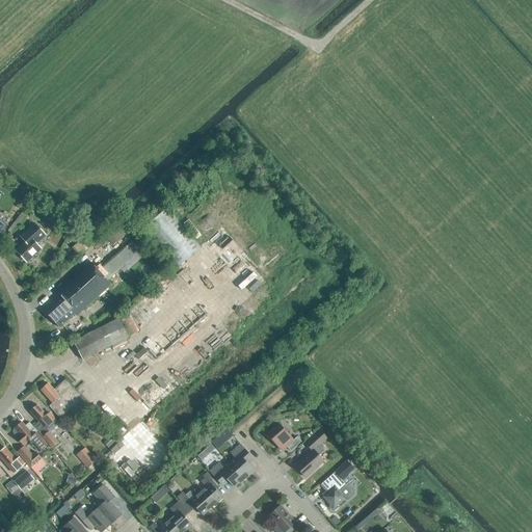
[(201,247),(167,208),(143,228),(177,268),(201,247)]
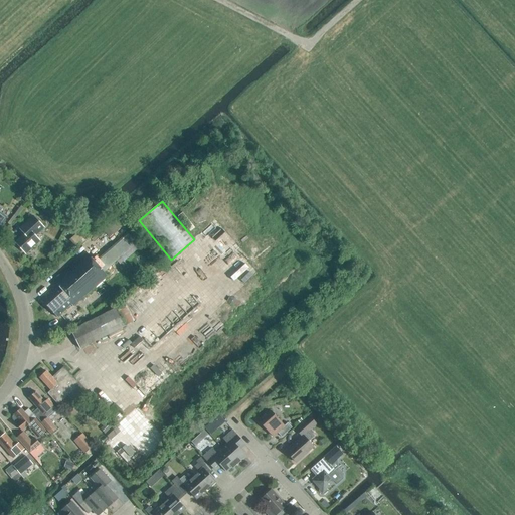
[(25,254),(39,241),(34,236),(43,228),(32,217),(19,229),(24,234),(15,243),(25,254)]
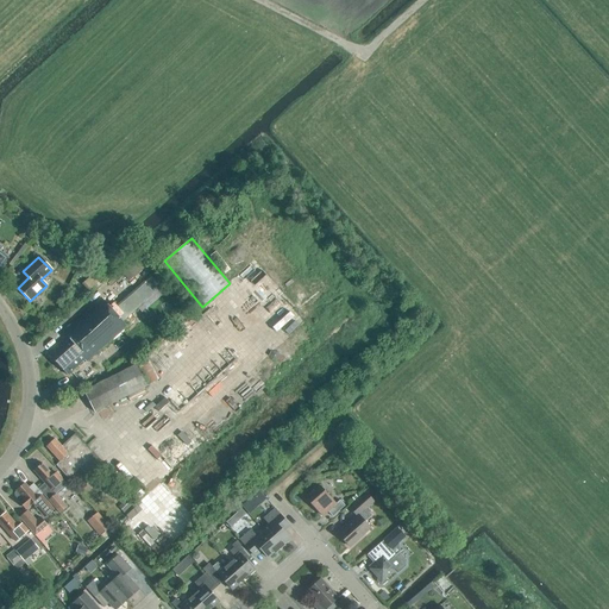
[(125,271),(132,280),(148,265),(140,257),(125,271)]
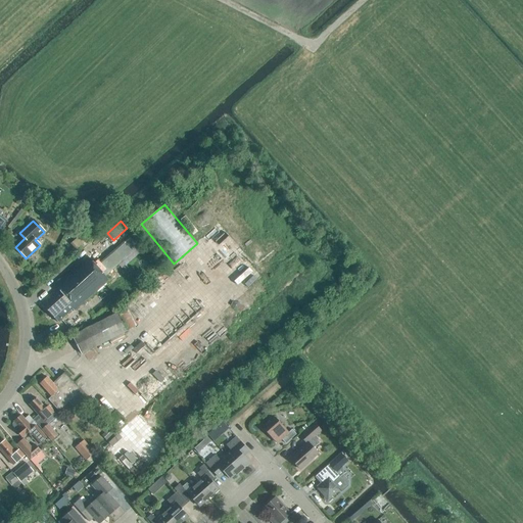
[(76,250),(85,242),(80,236),(69,244),(76,250)]
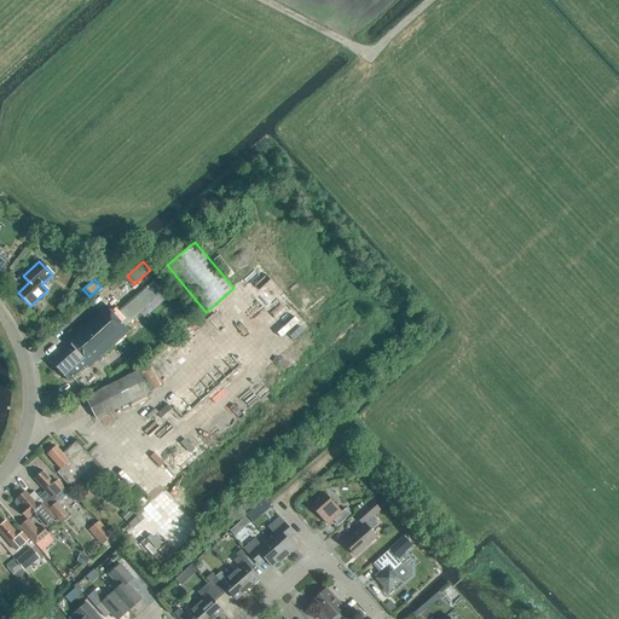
[(142,319),(149,314),(145,310),(165,294),(152,281),(113,316),(103,304),(64,339),(71,346),(51,363),(68,382),(85,366),(86,369),(128,333),(125,328),(138,316),(142,319)]
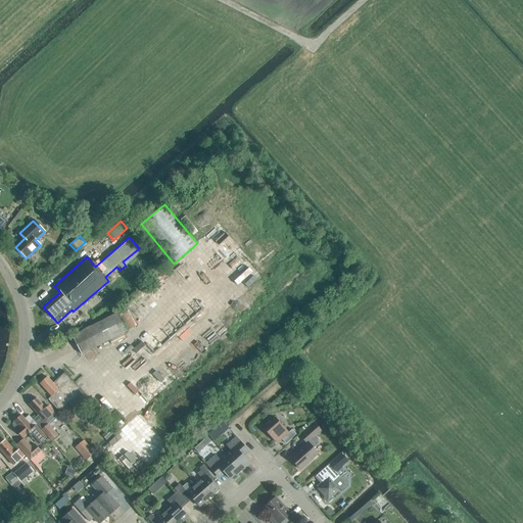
[(218,277),(226,286),(231,282),(224,272),(218,277)]
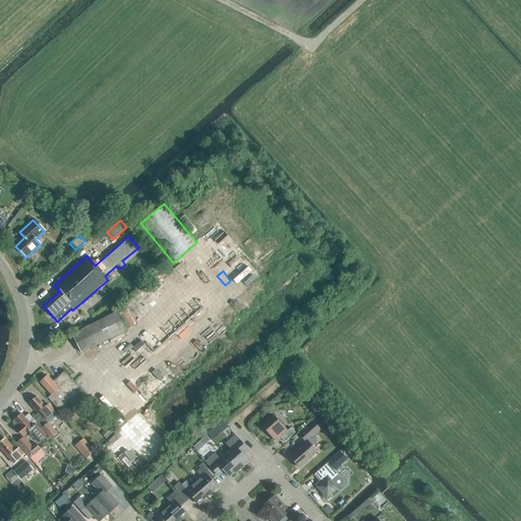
[(99,352),(97,345),(135,326),(126,307),(71,336),(80,353),(83,352),(87,358),(99,352)]
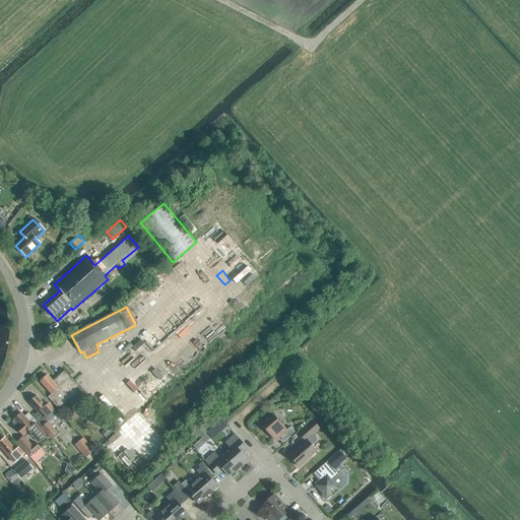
[(147,323),(156,314),(152,311),(143,320),(147,323)]
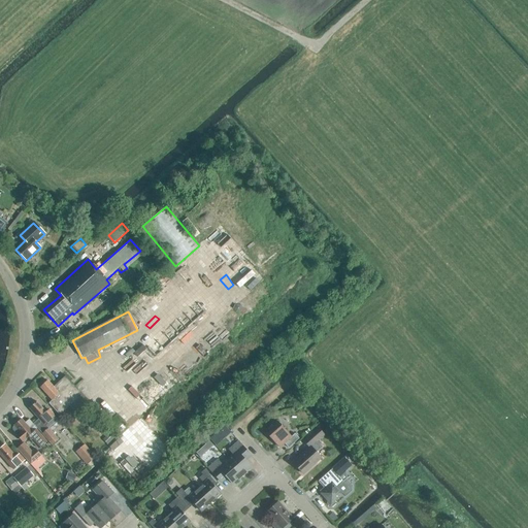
[(77,330),(85,323),(81,318),(73,326),(77,330)]
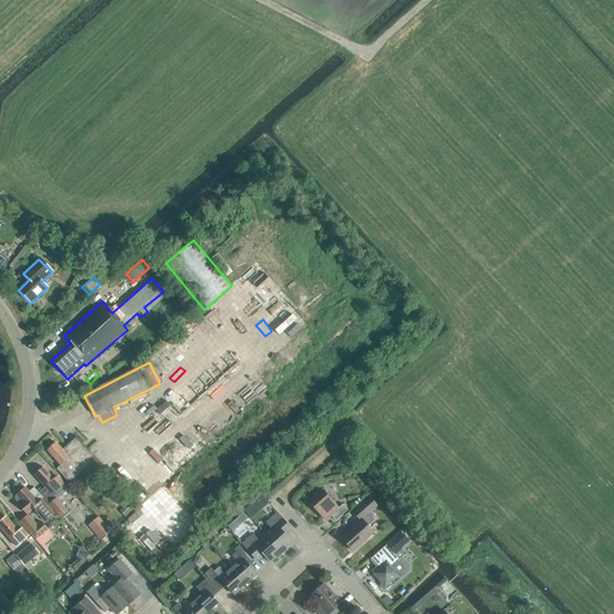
[(161,414),(173,408),(169,402),(157,408),(161,414)]
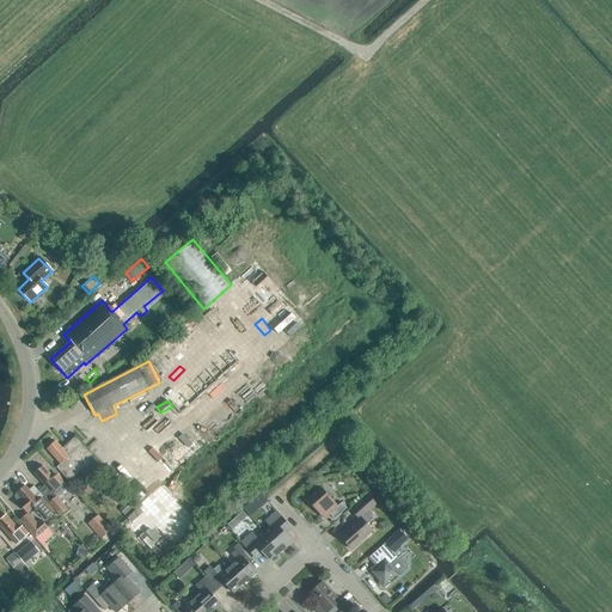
[(193,430),(208,447),(212,444),(197,428),(193,430)]
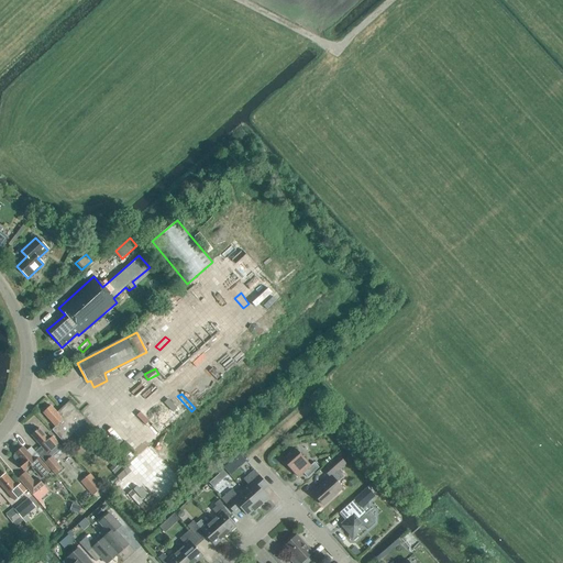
[(95,429),(69,400),(56,414),(51,406),(43,414),(55,427),(52,431),(63,443),(73,433),(80,442),(95,429)]
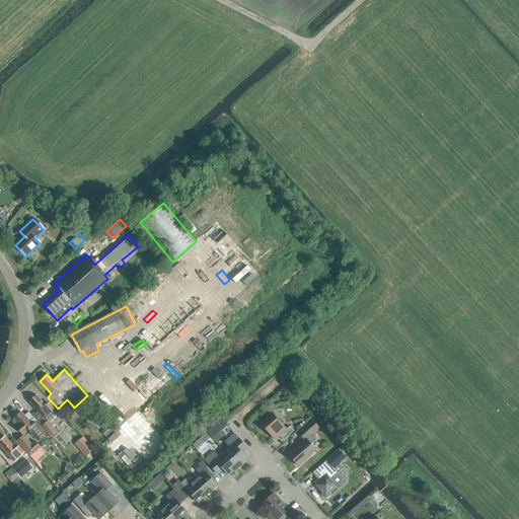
[(45,405),(35,395),(28,401),(44,419),(54,410),(48,403),(45,405)]
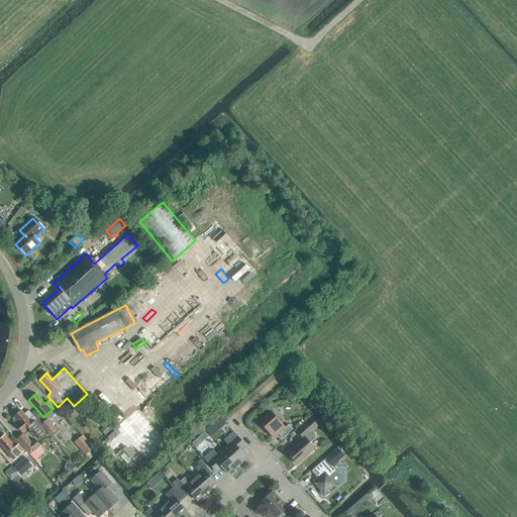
[(121,413),(114,406),(106,413),(110,416),(109,417),(112,421),(121,413)]
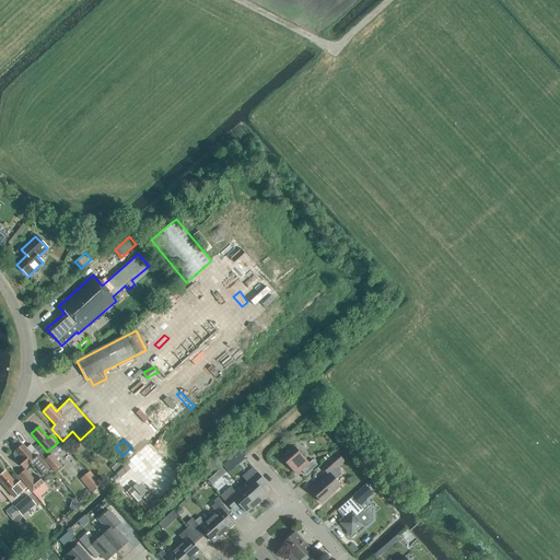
[(34,459),(22,445),(14,452),(18,455),(15,457),(19,461),(18,462),(23,469),(30,464),(41,477),(48,469),(37,456),(34,459)]
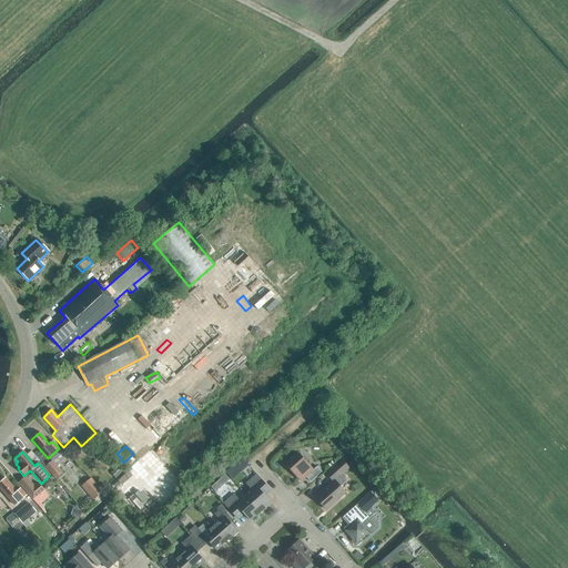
[(313,470),(296,453),(297,455),(293,459),(292,457),(285,464),(284,463),(284,464),(301,482),(305,477),(310,483),(322,473),(316,467),(313,470)]
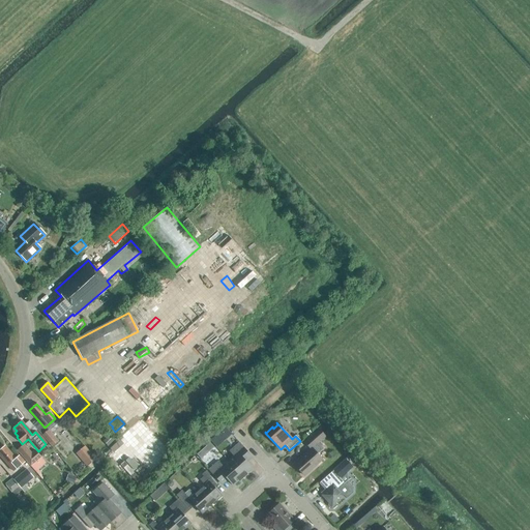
[(224,441),(232,435),(226,428),(217,435),(224,441)]
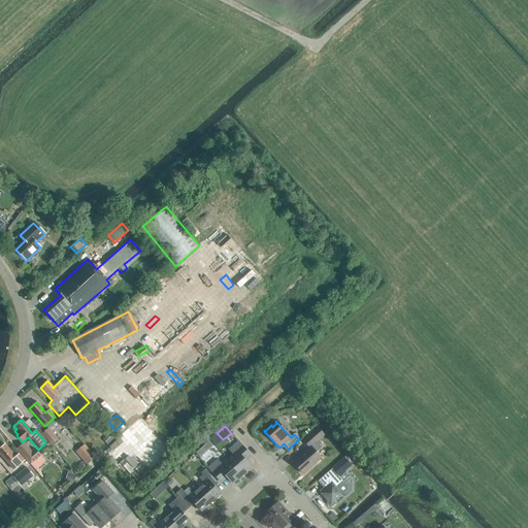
[(52,446),(58,440),(47,428),(41,434),(52,446)]
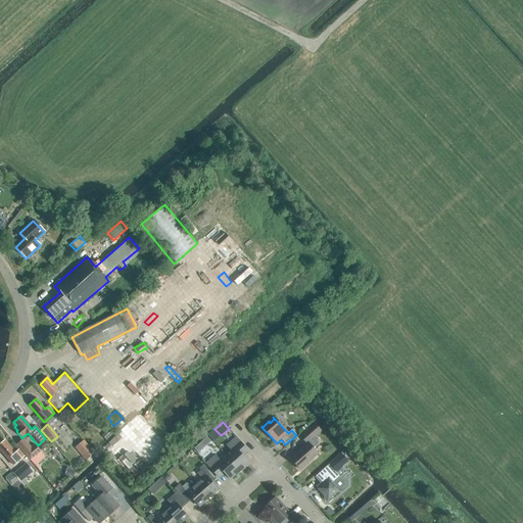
[(300,470),(318,455),(313,448),(319,443),(314,437),(320,431),(315,425),(300,437),(305,443),(289,458),(300,470)]
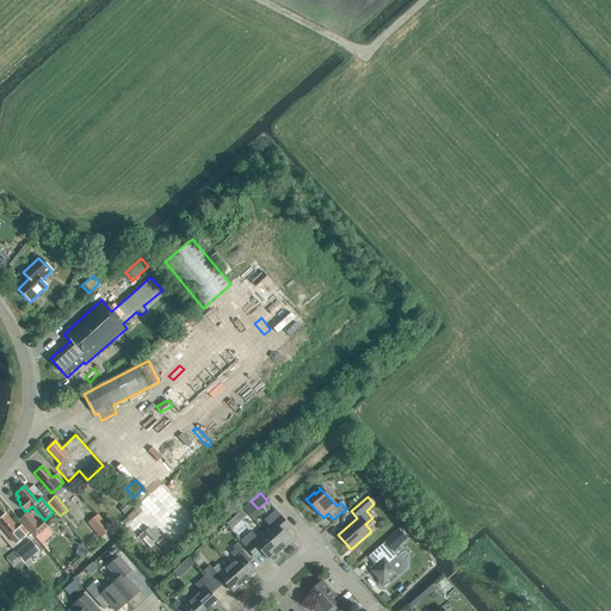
[(118,510),(124,516),(131,508),(125,503),(118,510)]
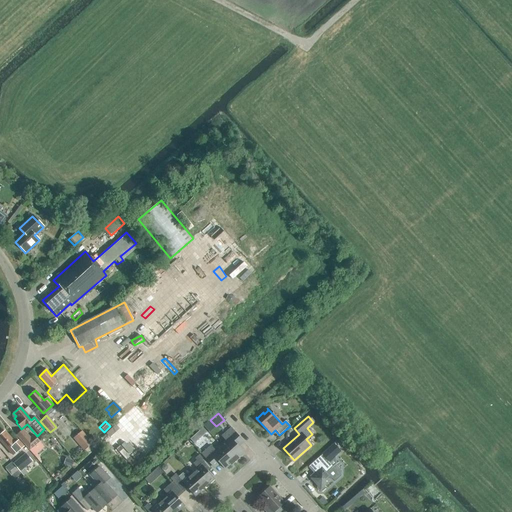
[(202,438),(207,433),(203,428),(198,433),(202,438)]
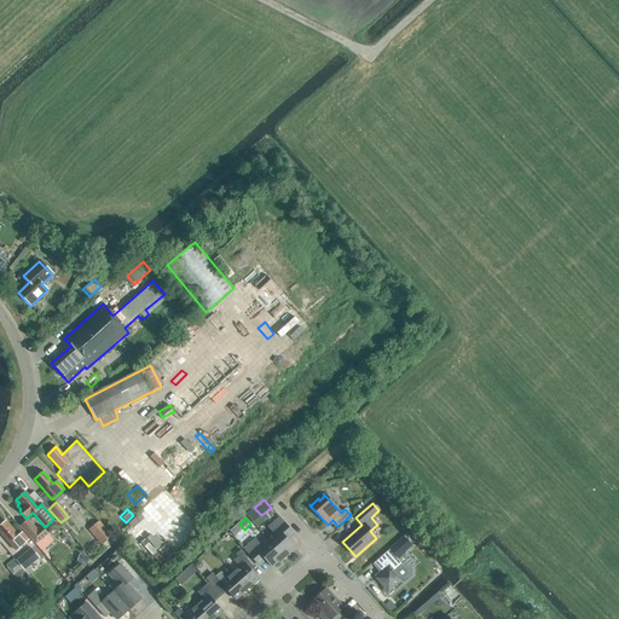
[(266,539),(283,557),(294,548),(285,538),(293,532),(279,518),(267,527),(273,533),(266,539)]
